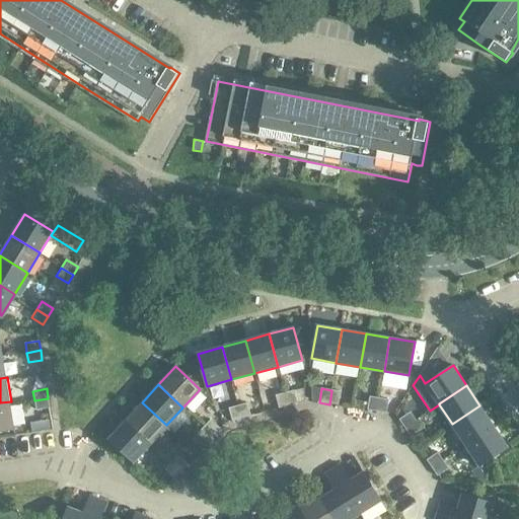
[(298,403),(295,390),(285,393),(289,406),(298,403)]
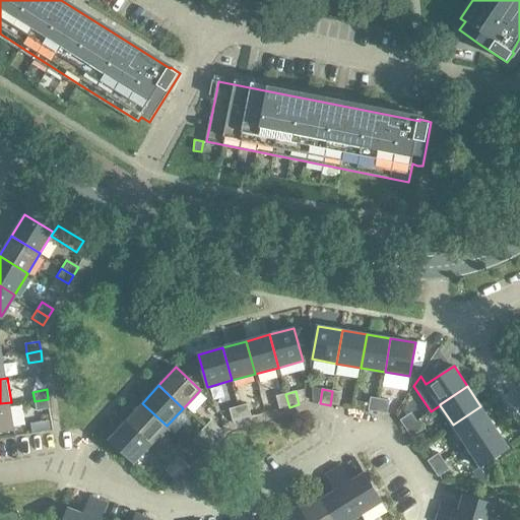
[(341,392),(332,391),(330,405),(339,406),(341,392)]
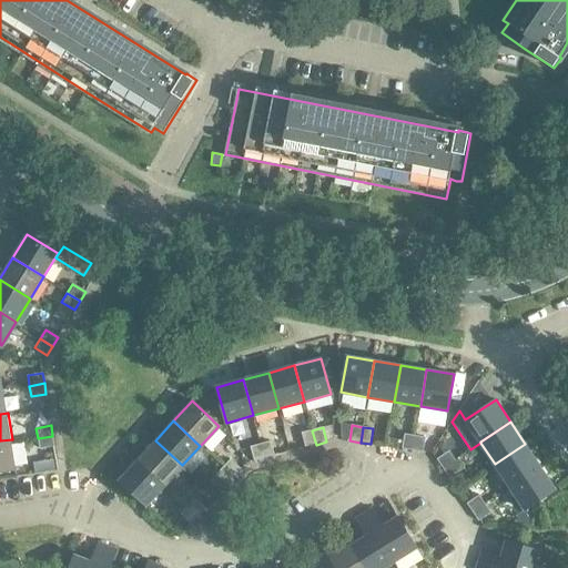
[(316,445),(312,430),(302,433),(306,447),(316,445)]
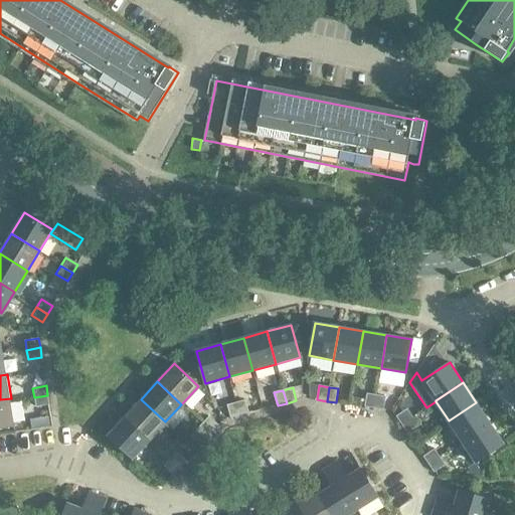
[(374,408),(376,395),(367,393),(364,407),(374,408)]
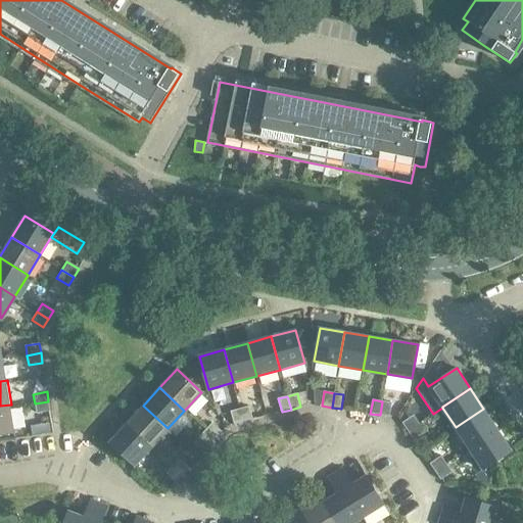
[(50,411),(48,401),(35,403),(36,414),(50,411)]
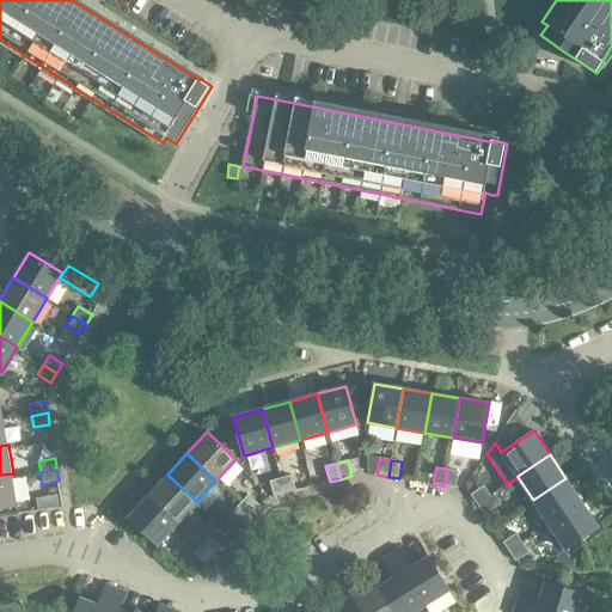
[(447,470),(445,485),(456,488),(459,471),(447,470)]
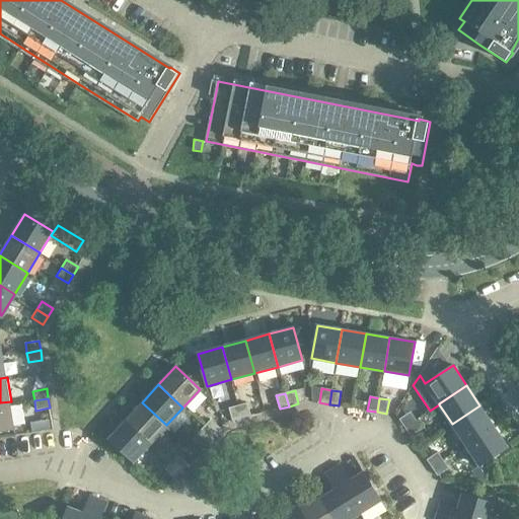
[(0,402),(0,429),(15,427),(11,401),(0,402)]
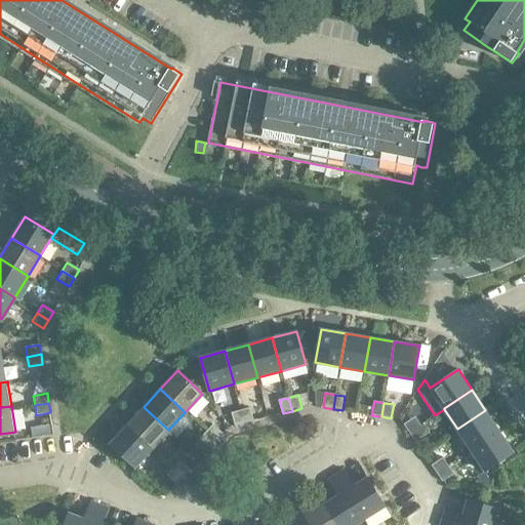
[(168,430),(144,407),(126,425),(151,448),(168,430)]
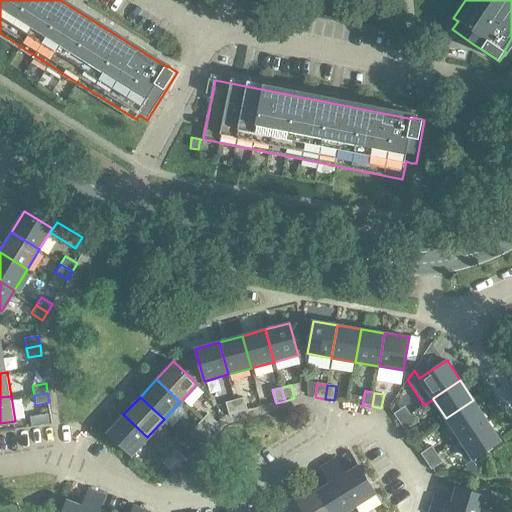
[(248,410),(245,398),(236,400),(239,413),(248,410)]
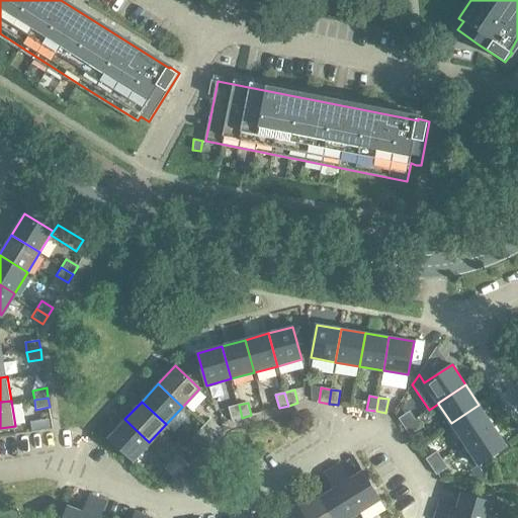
[(233,420),(242,418),(239,405),(229,407),(233,420)]
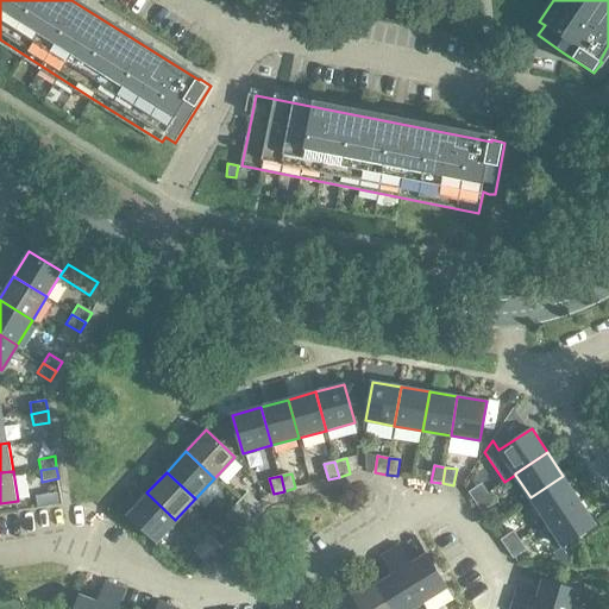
[(531,497),(546,521),(578,500),(563,476),(531,497)]
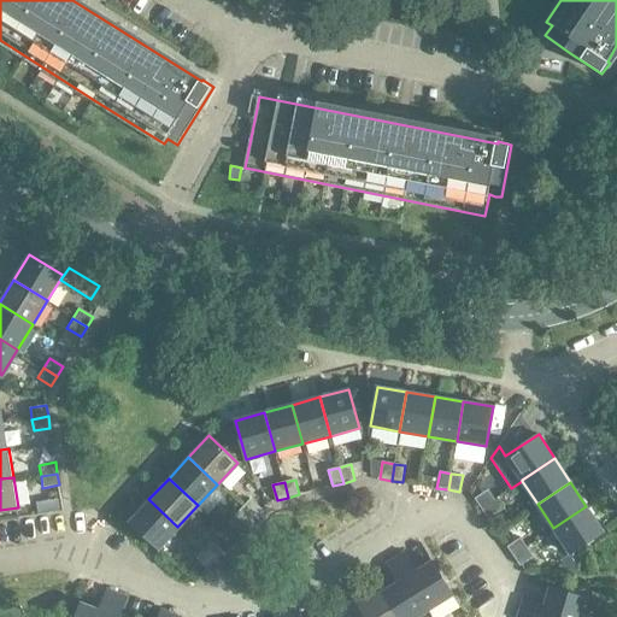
[(488,489),(475,499),(481,509),(494,499),(488,489)]
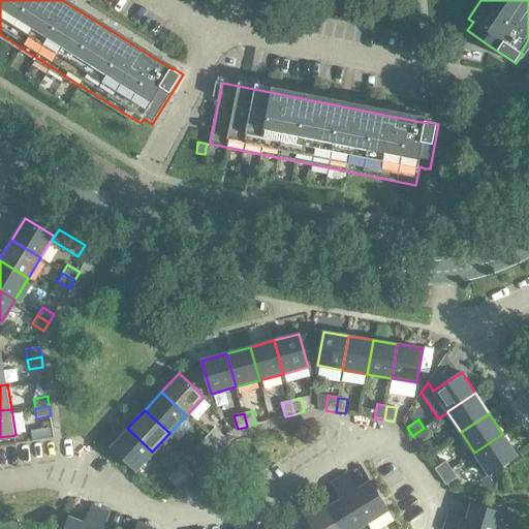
[(218,444),(225,436),(215,427),(209,435),(218,444)]
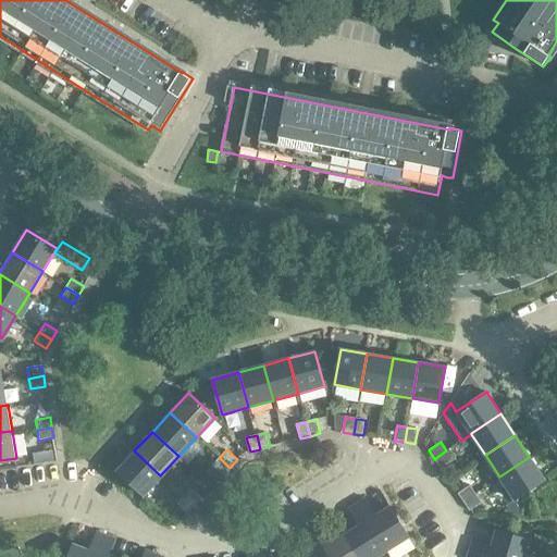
[(143,494),(160,475),(134,450),(116,470),(143,494)]
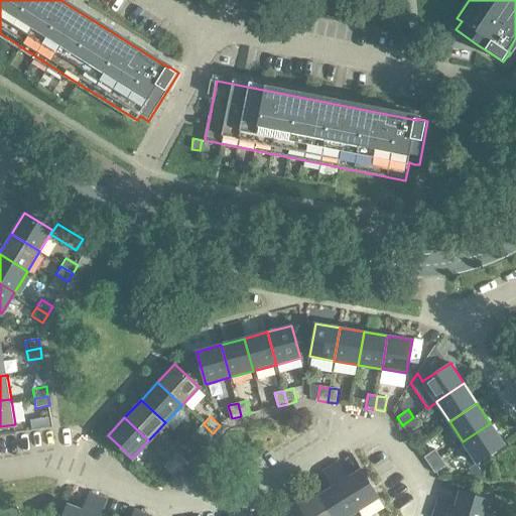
[(419,425),(413,417),(402,425),(408,433),(419,425)]
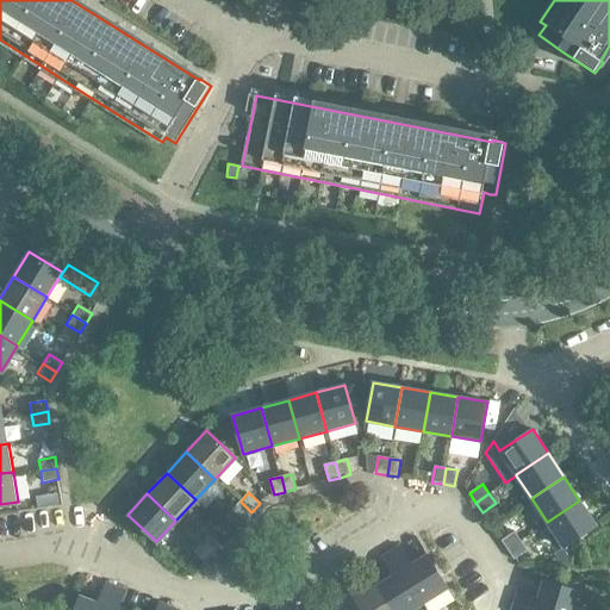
[(562,547),(596,526),(579,500),(547,522),(562,547)]
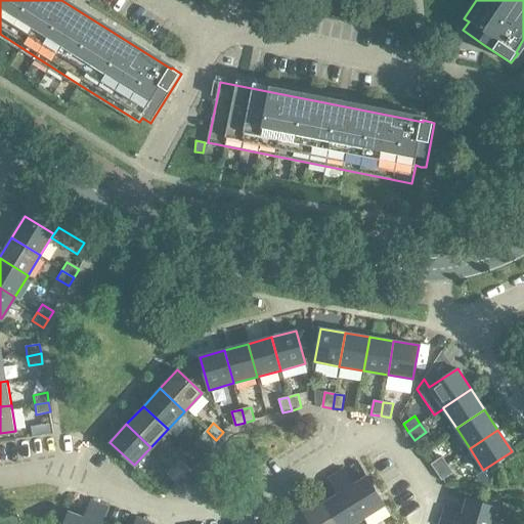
[(216,440),(207,431),(200,438),(209,447),(216,440)]
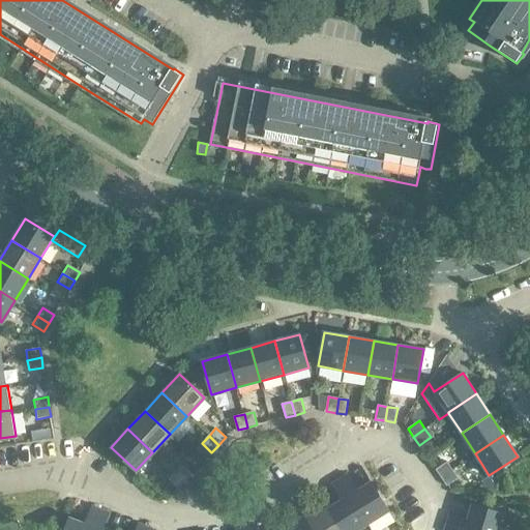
[(447,462),(435,470),(441,478),(452,470),(447,462)]
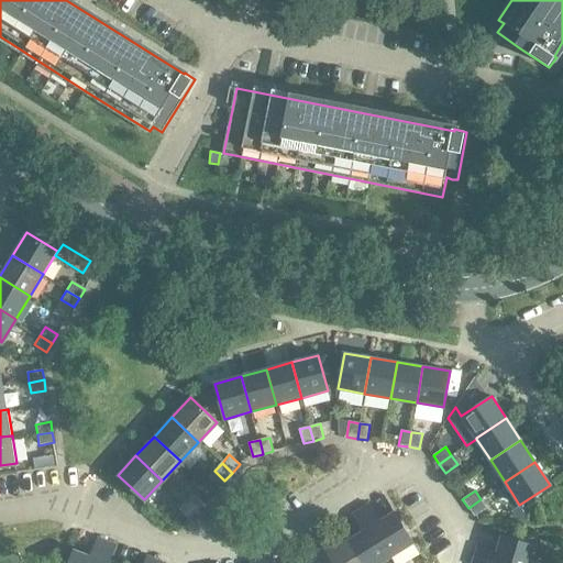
[(197,511),(203,504),(194,494),(186,501),(197,511)]
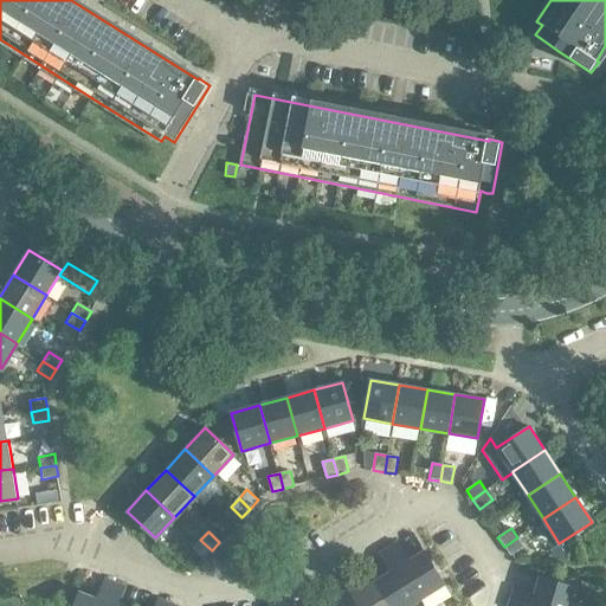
[(524,547),(517,537),(504,547),(510,556),(524,547)]
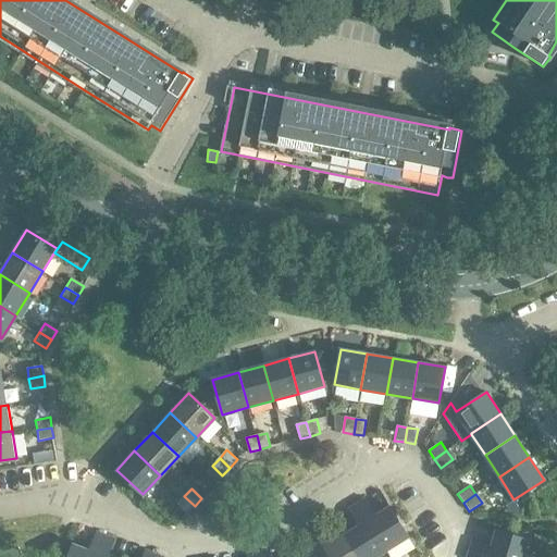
[(195,506),(184,496),(176,504),(187,514),(195,506)]
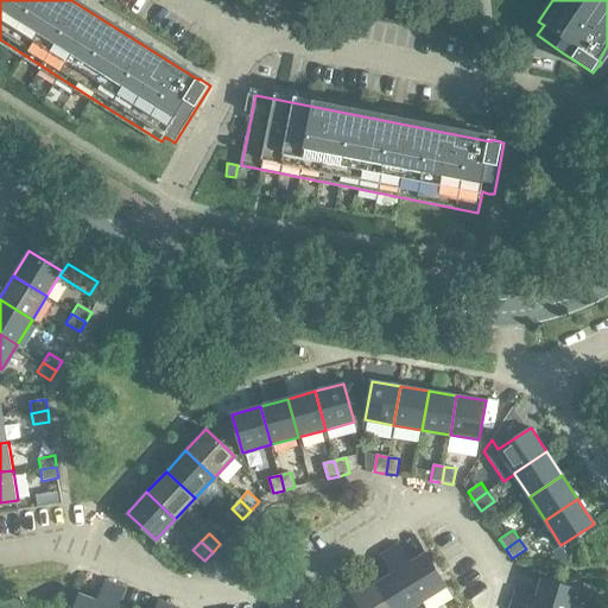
[(406,562),(396,545),(386,551),(418,602),(443,586),(422,552),(406,562)]
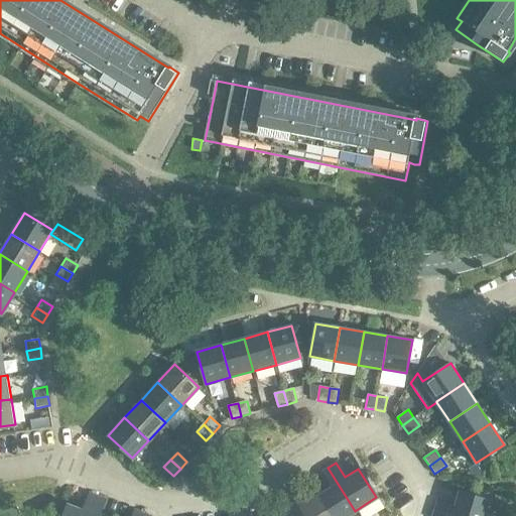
[(487,477),(488,471),(480,470),(480,471),(477,464),(469,469),(473,477),(479,476),(487,477)]
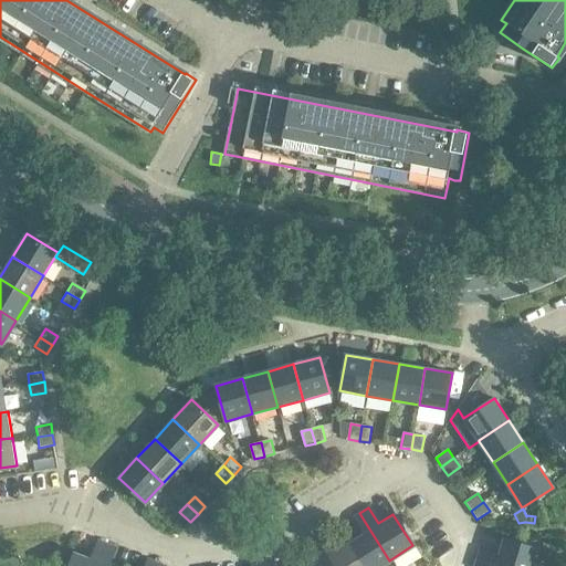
[(363,565),(379,565),(389,561),(359,513),(350,519),(360,534),(347,543),(363,565)]
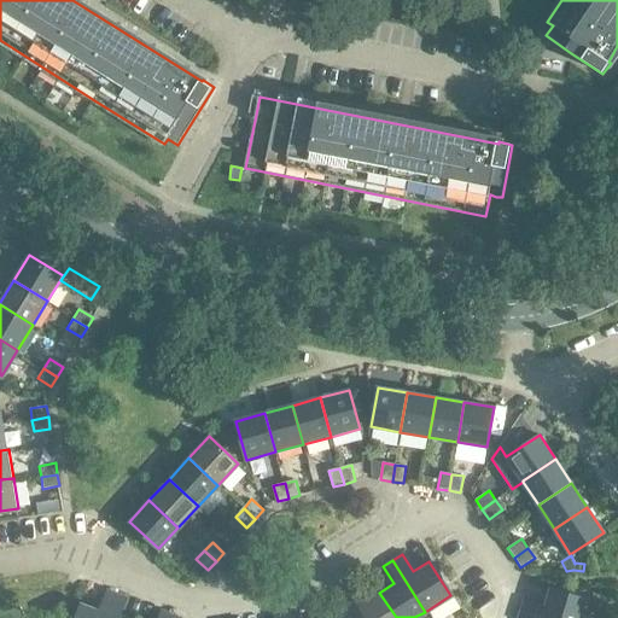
[(365,602),(354,584),(344,592),(361,617),(396,617),(379,593),(365,602)]
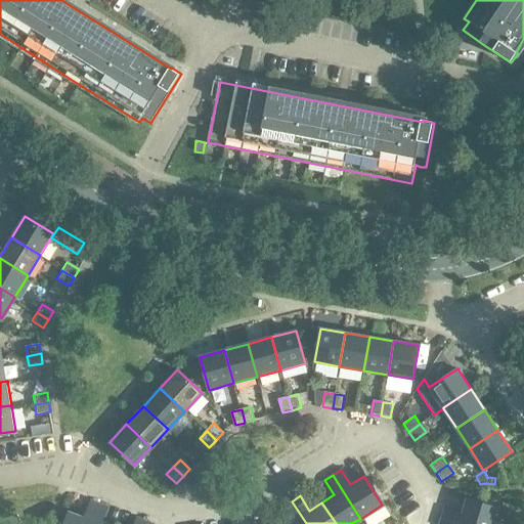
[(461,514),(444,508),(441,517),(463,523),(492,523),(497,509),(466,498),(461,514)]
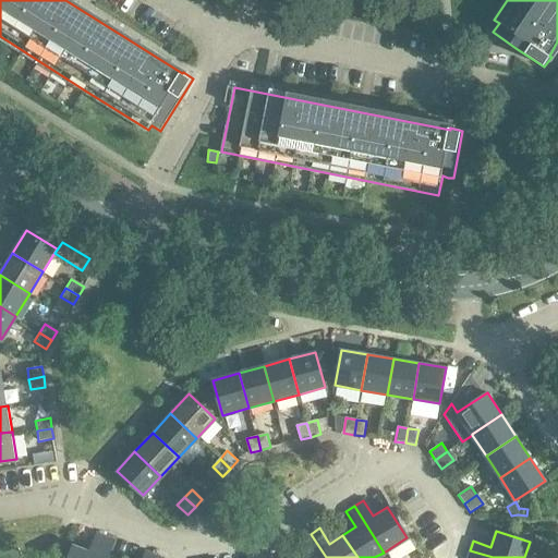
[(87,549),(71,544),(64,557),(94,557),(104,535),(94,532),(87,549)]
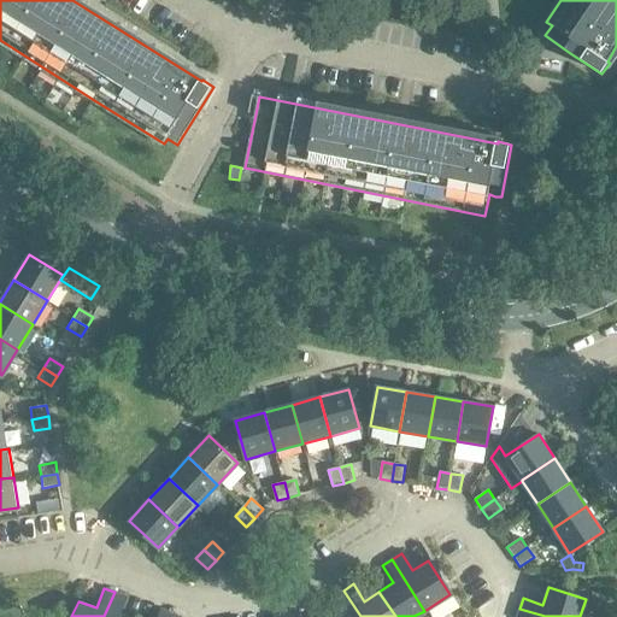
[(360,616),(344,591),(335,597),(346,612),(339,616),(360,616)]
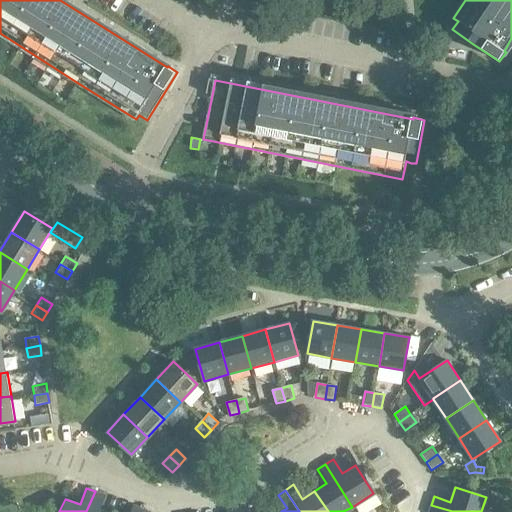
[(86,511),(99,511),(96,511),(103,495),(95,491),(86,511)]
